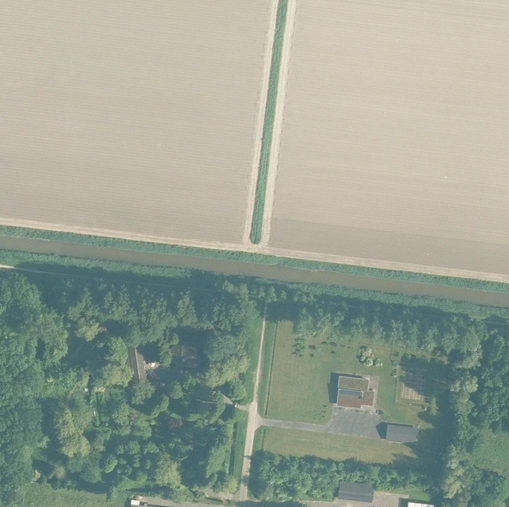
[(155,331),(142,333),(146,357),(159,355),(155,331)]
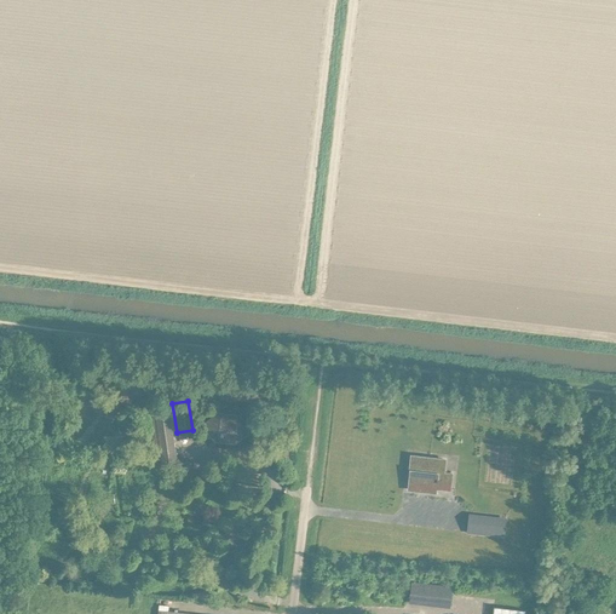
[(243,432),(245,426),(236,417),(230,415),(225,419),(222,414),(216,414),(206,422),(205,428),(213,439),(219,439),(224,435),(228,440),(234,440),(243,432)]
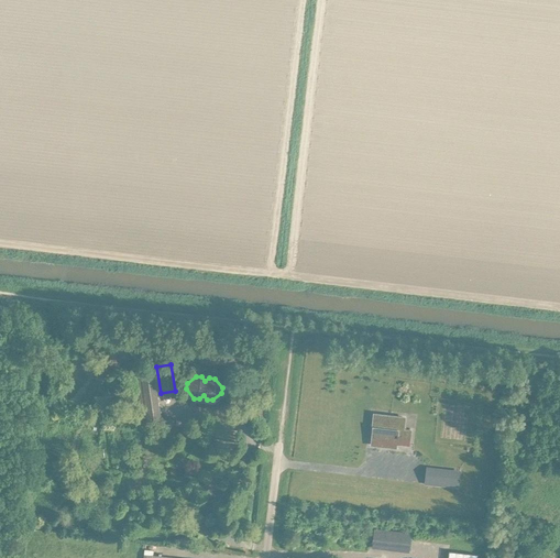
[(401,444),(407,445),(408,430),(399,429),(401,417),(372,414),(371,427),(372,427),(370,445),(394,447),(394,442),(401,444)]
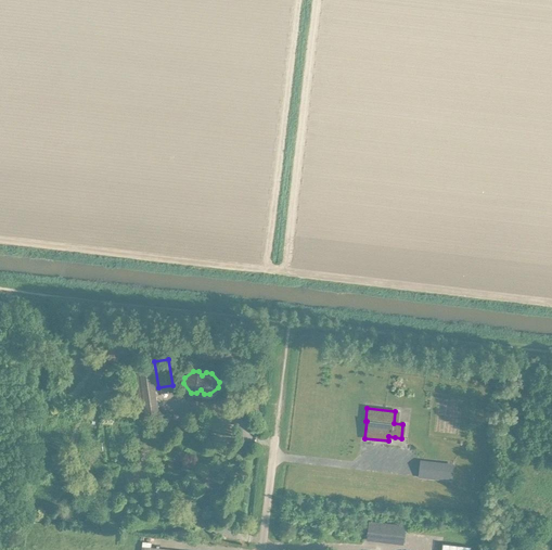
[(449,481),(450,472),(445,471),(440,471),(441,464),(419,462),(416,476),(449,481)]
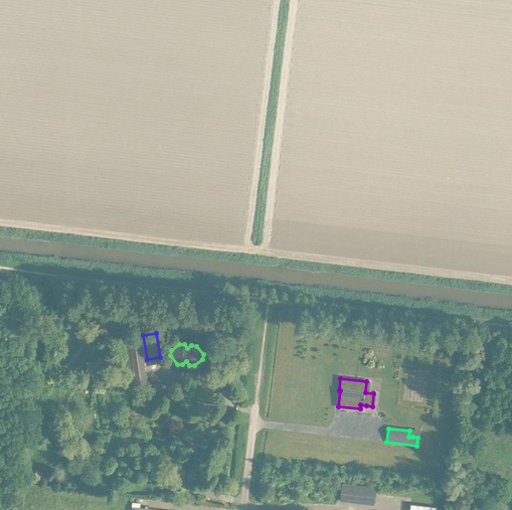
[(339,499),(371,503),(373,488),(341,484),(339,499)]
